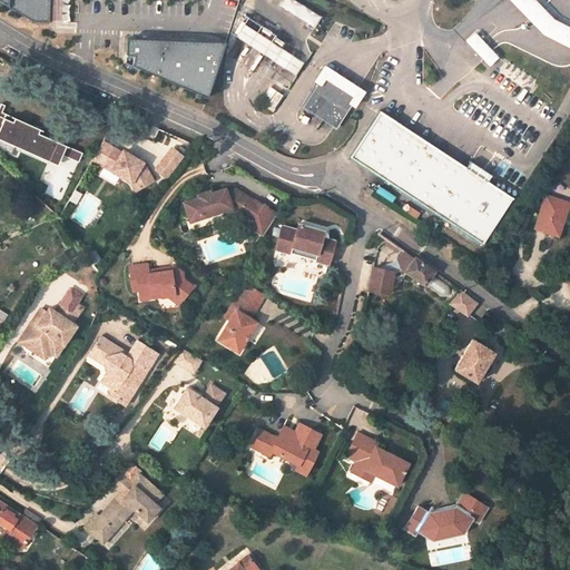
[(49,0),(0,0),(0,2),(32,22),(49,22),(49,0)]
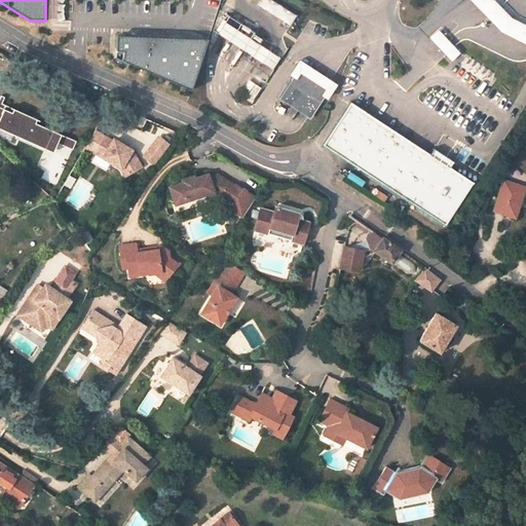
[(259,0),(257,4),(290,25),(296,14),(271,0),(259,0)]
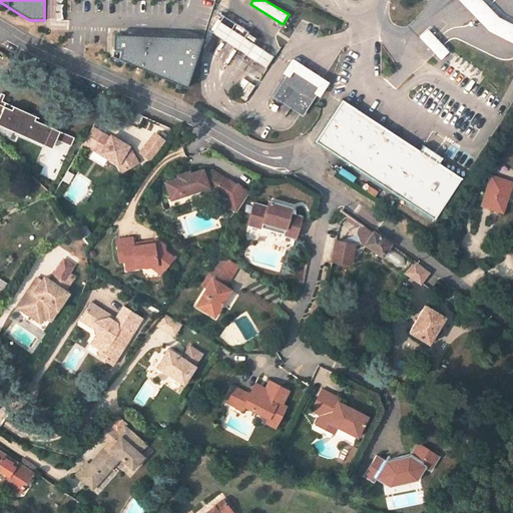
[(458,0),(488,31),(512,43),(512,24),(499,17),(482,0),(458,0)]
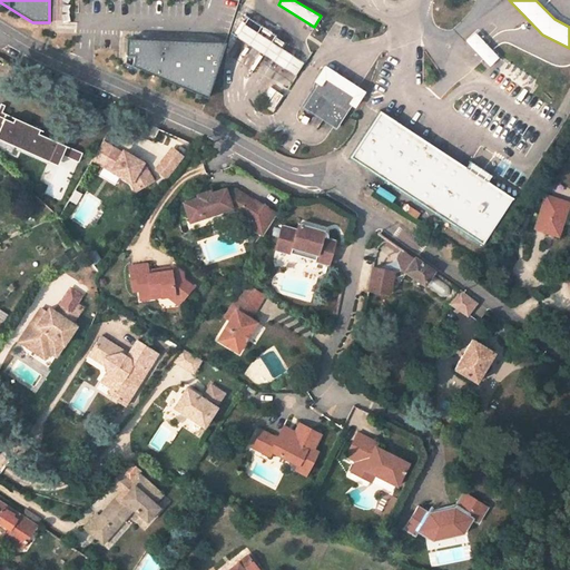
[(238,12),(229,35),(293,74),(302,60),(269,42),(274,35),(238,12)]
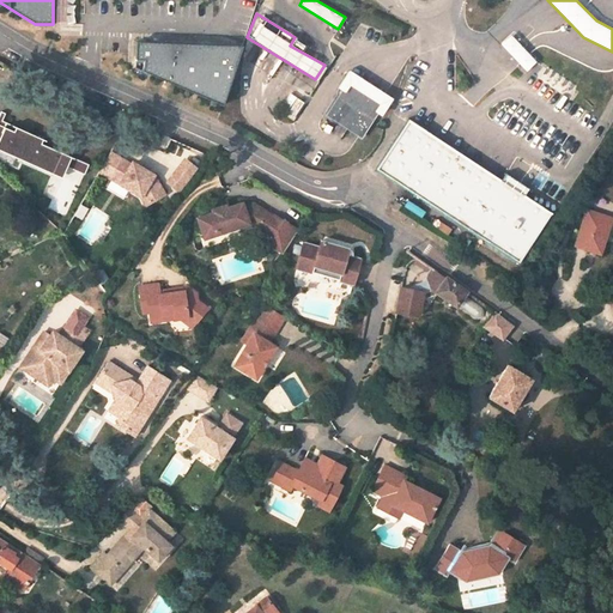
[(510,37),(499,47),(522,70),(532,61),(510,37)]
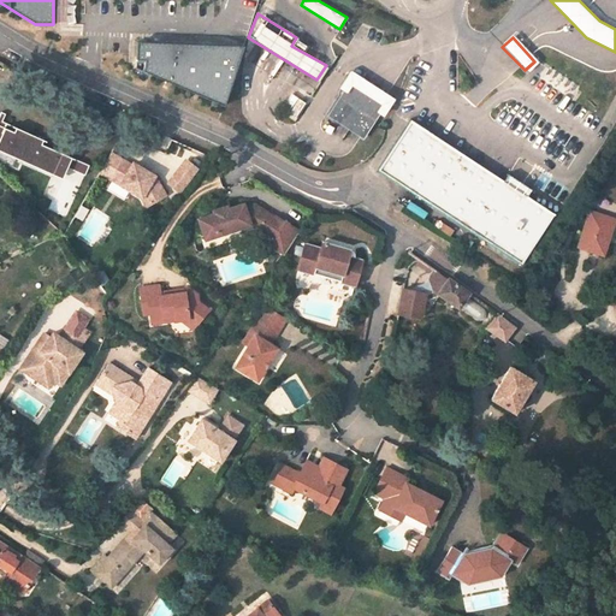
[(243,46),(136,42),(136,60),(143,61),(143,65),(141,71),(223,106),(243,46)]
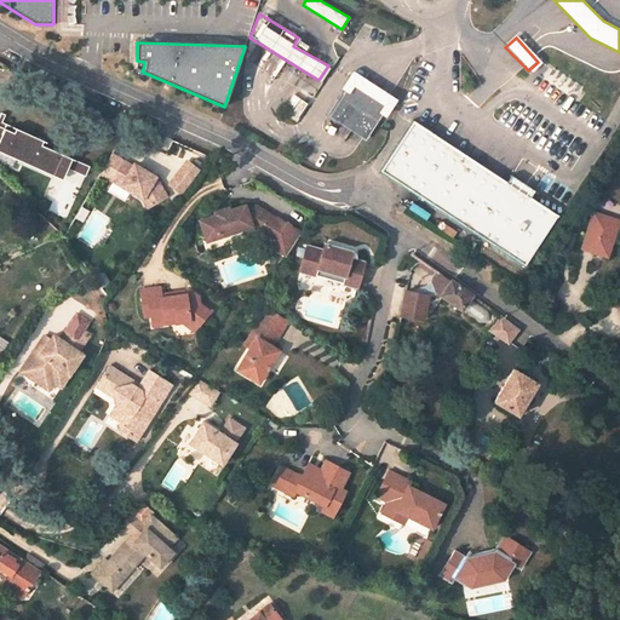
[(345,90),(328,116),(351,132),(363,139),(380,113),(384,114),(395,97),(380,87),(352,69),(340,87),(345,90)]
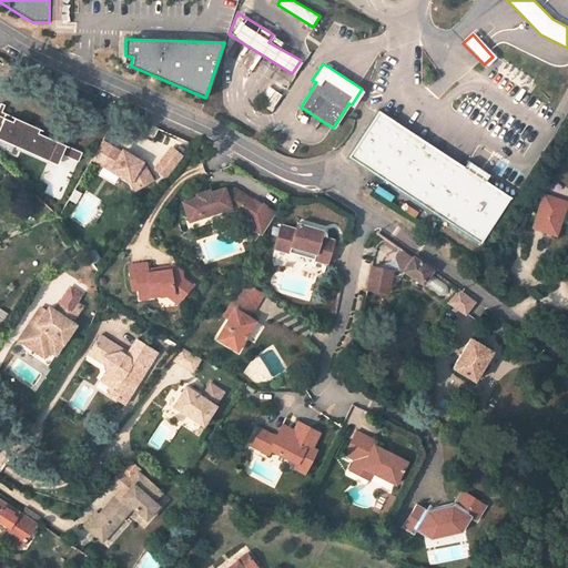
[(7,107),(2,104),(0,108),(0,115),(13,122),(16,119),(2,113),(7,107)]
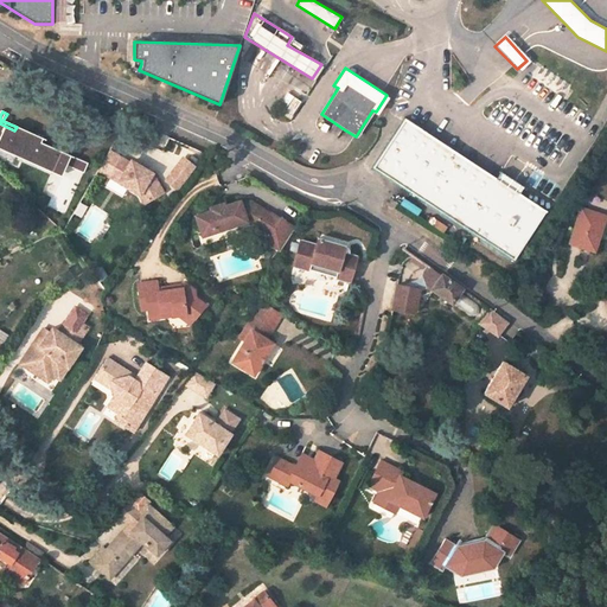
[(494,177),(403,119),(372,168),(513,259),(544,210),(518,193),(522,187),(498,172),(494,177)]
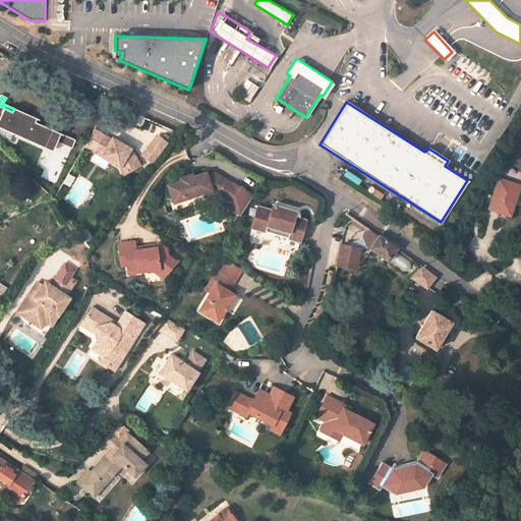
[(57,141),(61,133),(36,122),(37,119),(14,109),(12,112),(0,106),(0,124),(46,146),(45,148),(53,152),(54,149),(57,141)]
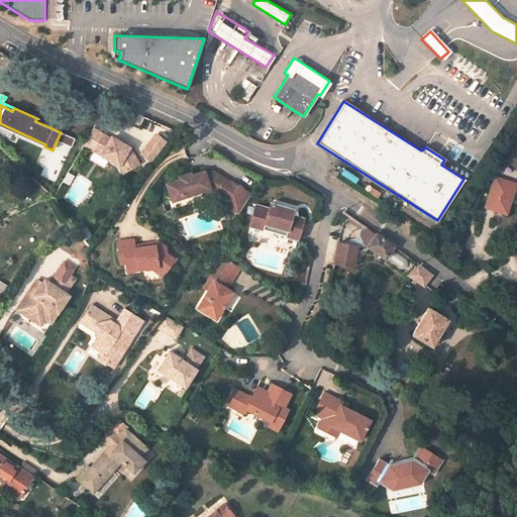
[(0,123),(0,126),(44,146),(45,144),(0,123)]
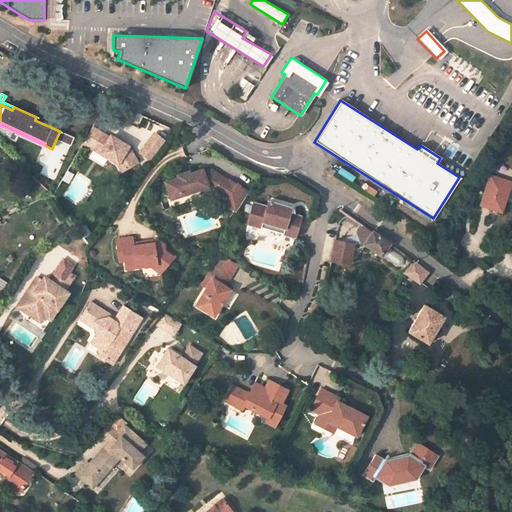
[(108,133),(102,130),(93,147),(98,151),(108,133)]
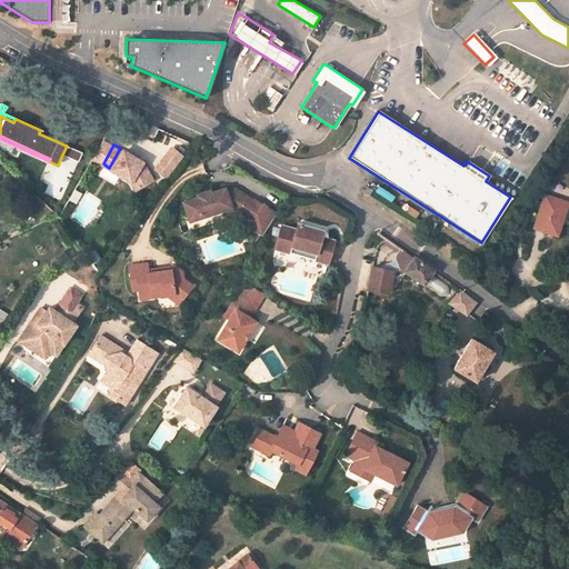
[(67,146),(62,155),(79,162),(80,159),(75,157),(77,150),(67,146)]
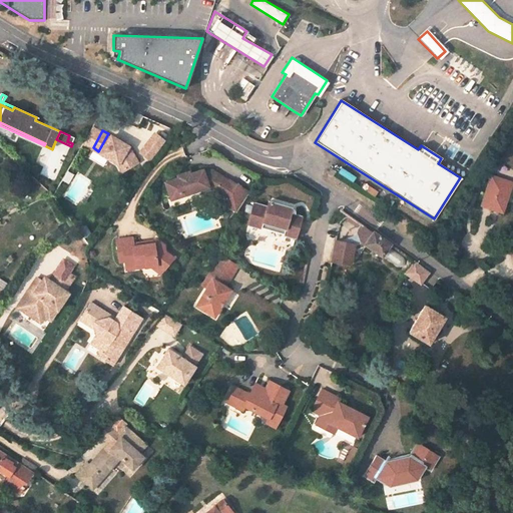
[(125,143),(108,133),(98,151),(116,160),(117,168),(133,161),(125,143)]
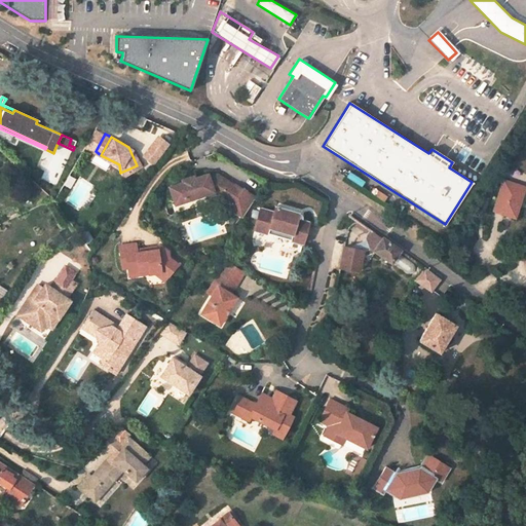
[(168,143),(160,137),(149,151),(157,157),(168,143)]
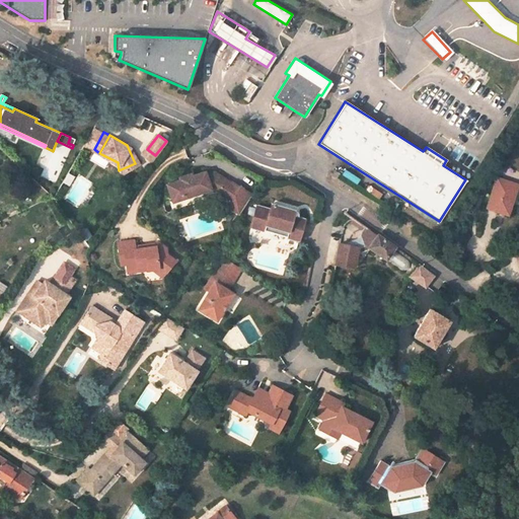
[(238,214),(250,195),(231,183),(231,184),(213,173),(205,175),(204,171),(191,175),(191,173),(177,177),(178,179),(165,184),(171,202),(174,201),(211,189),(216,192),(228,200),(225,205),(238,214)]
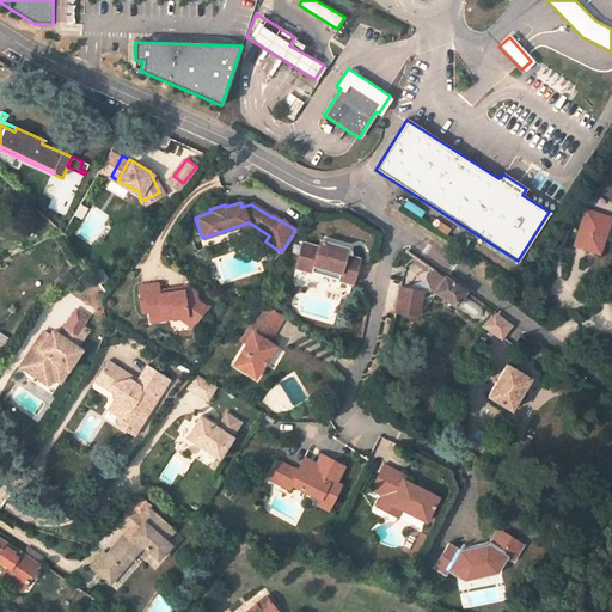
[(583,213),(573,250),(599,257),(606,234),(601,232),(606,220),(583,213)]
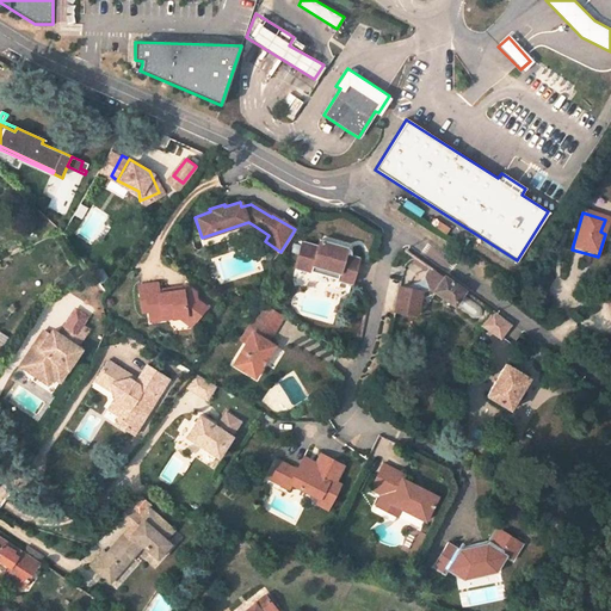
[(269,235),(254,226),(251,233),(265,241),(269,235)]
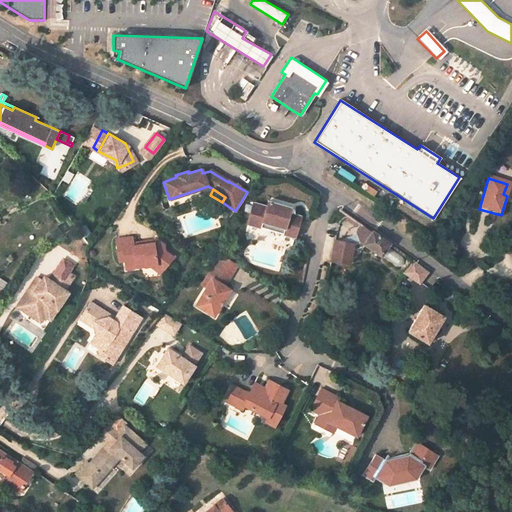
[(254,205),(248,227),(262,231),(262,230),(263,225),(286,232),(285,236),(284,237),(296,241),(302,219),(290,215),(291,210),(269,204),(267,209),(254,205)]
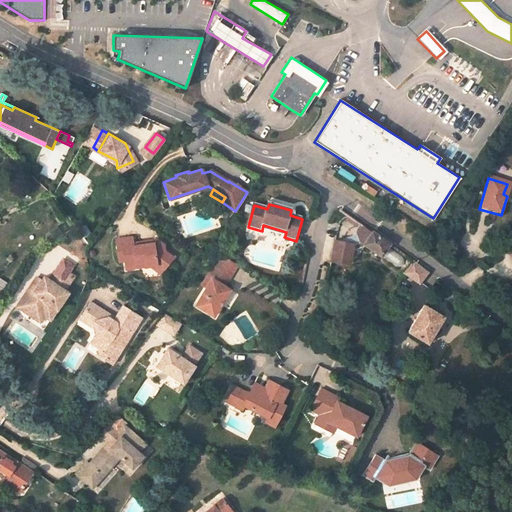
[(330,265),(349,269),(353,249),(361,243),(380,256),(386,247),(388,243),(360,223),(357,227),(356,233),(357,235),(342,245),(341,246),(334,245),(330,265)]
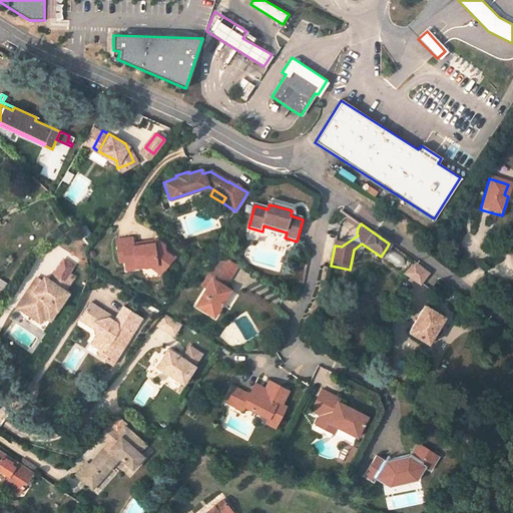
[(264,225),(263,230),(286,236),(287,232),(264,225)]
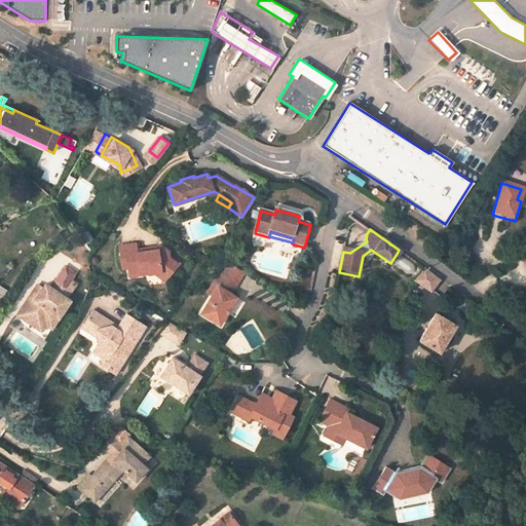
[(136,249),(135,243),(118,246),(122,268),(128,267),(128,272),(149,269),(150,272),(157,274),(160,271),(167,276),(178,263),(170,257),(168,250),(160,243),(156,249),(146,251),(146,248),(136,249)]
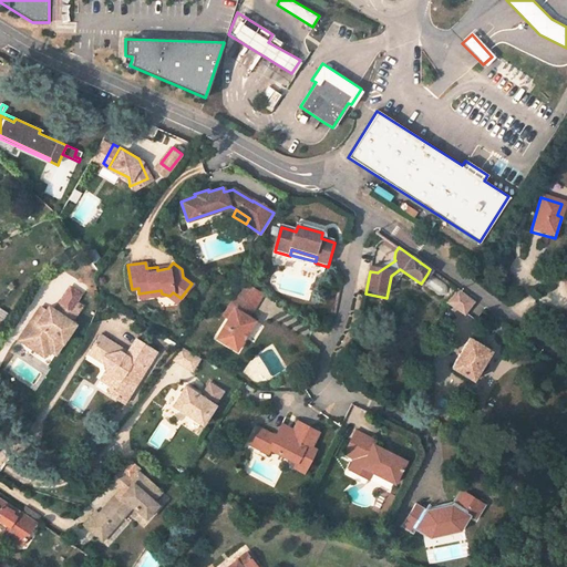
[(421,284),(439,295),(440,295),(442,294),(444,292),(445,289),(444,287),(428,274),(421,284)]
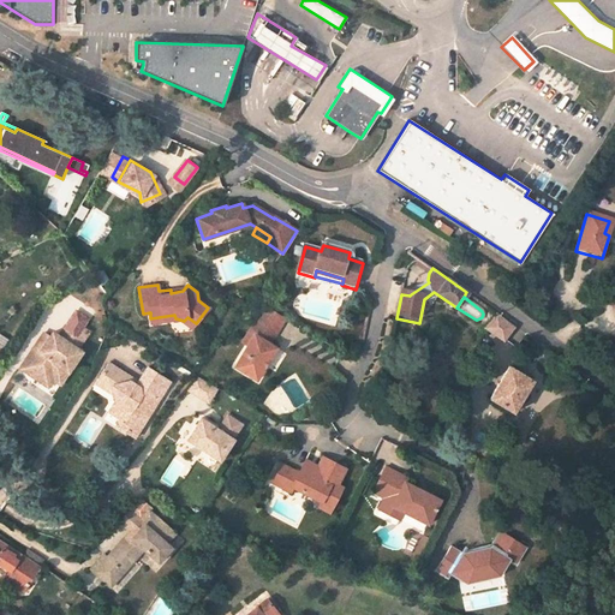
[(286,318),(266,305),(256,321),(276,333),(286,318)]
